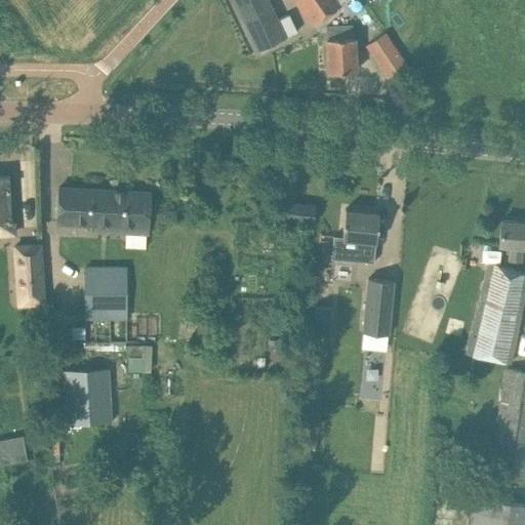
[(234,0),(258,49),(296,32),(288,14),(277,19),(268,0),(234,0)]
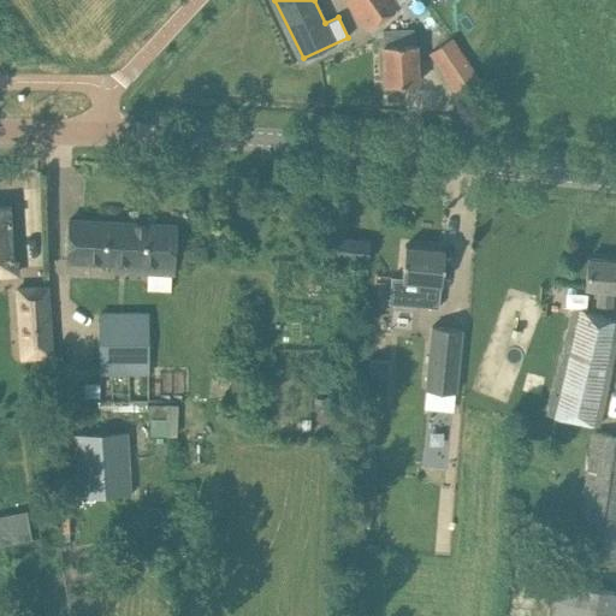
[(348,0),(367,28),(408,0),(348,0)]
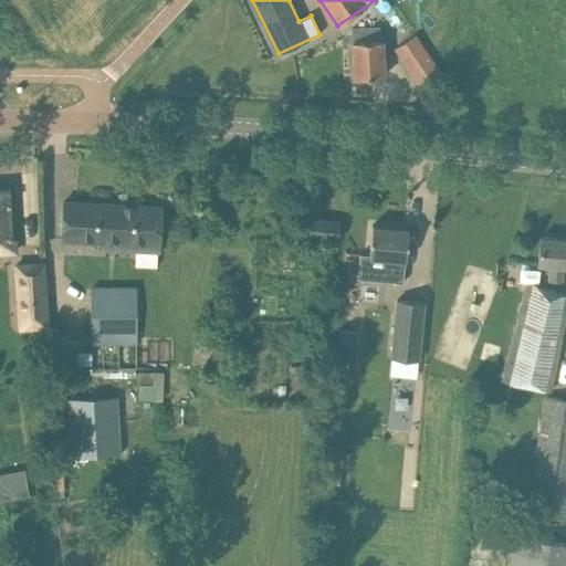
[(381,27),(352,28),(354,77),(384,76),(381,27)]
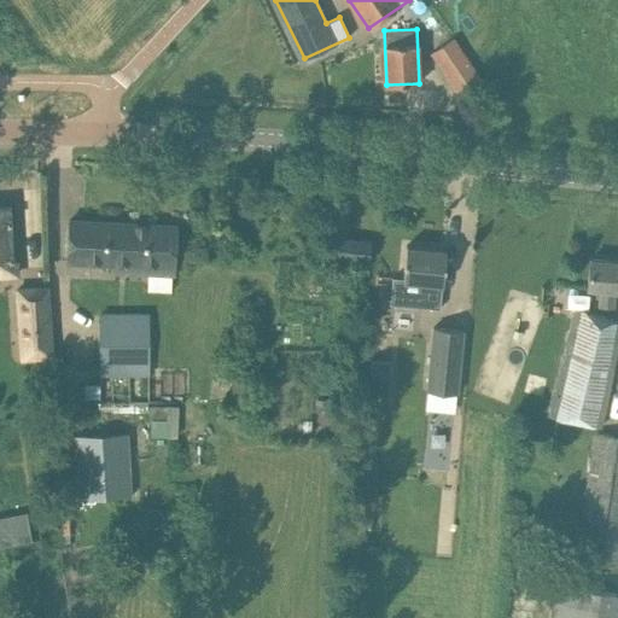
[(484,87),(453,39),(432,53),(464,100),(484,87)]
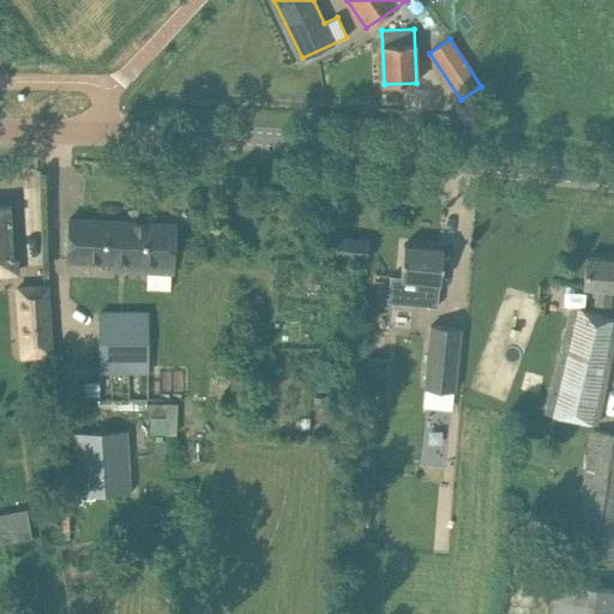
[(14,212),(0,212),(0,274),(17,274),(14,212)]
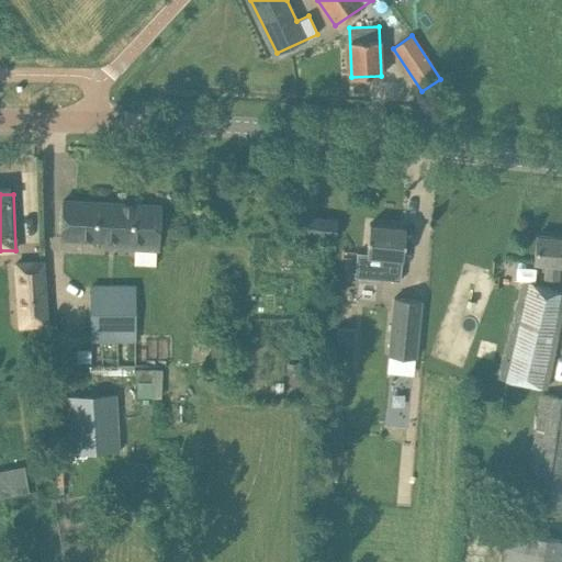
[(63,237),(159,243),(159,228),(160,206),(64,201),(63,223),(63,234),(63,237)]
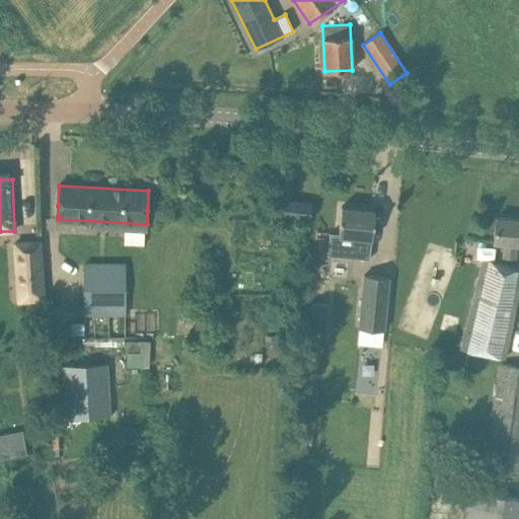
[(311,203),(285,200),(283,215),(309,219),(311,203)]
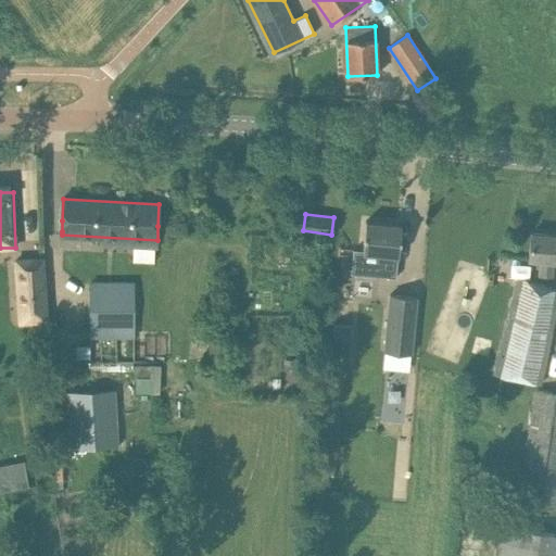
[(353,251),(351,274),(395,278),(397,255),(399,247),(401,225),(366,222),(364,243),(363,252),(353,251)]
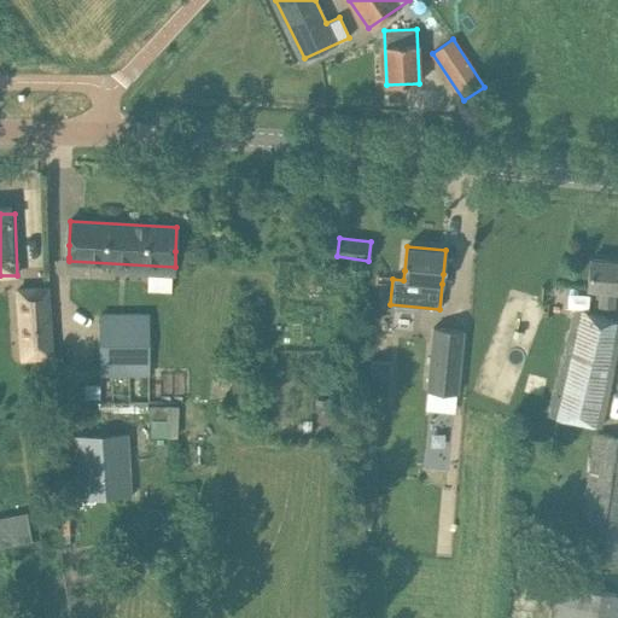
[(617,261),(590,258),(587,289),(600,290),(599,307),(612,308),(614,291),(617,291),(617,261)]
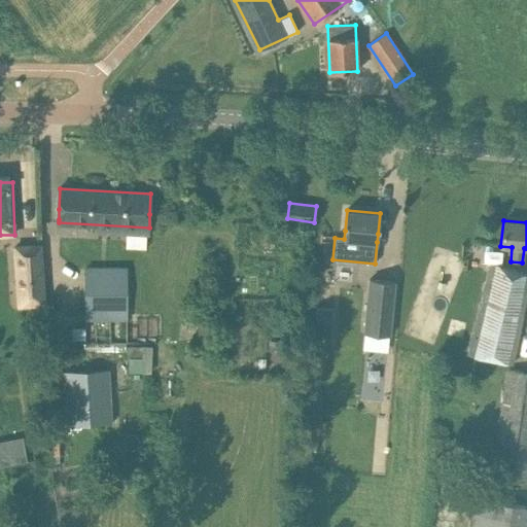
[(40,245),(14,247),(18,297),(43,296),(40,245)]
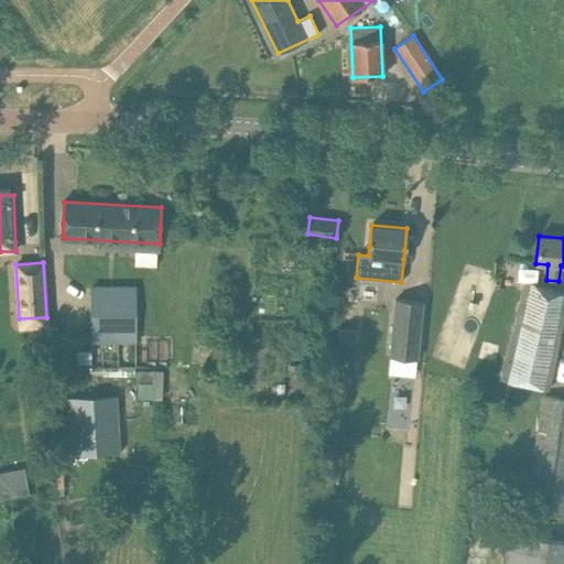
[(422,301),(396,299),(390,357),(416,359),(422,301)]
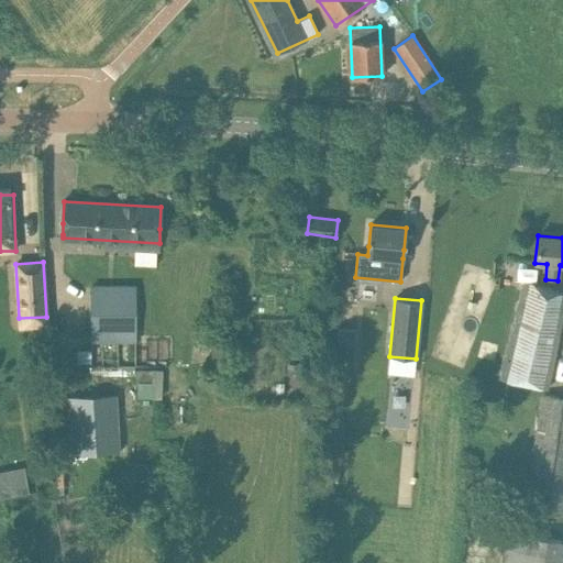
[(91,311),(91,340),(135,340),(135,311),(91,311)]
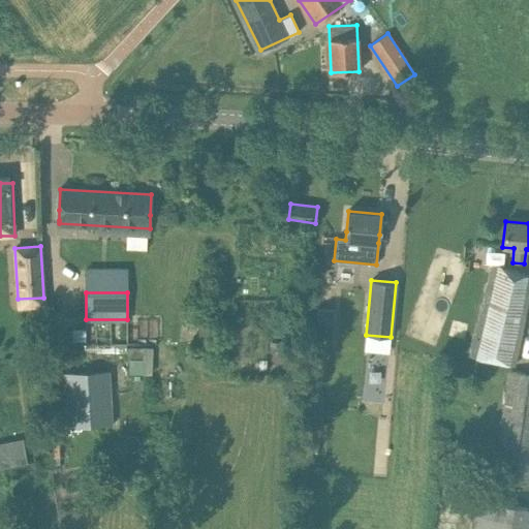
[(316,339),(333,339),(335,309),(318,308),(316,339)]
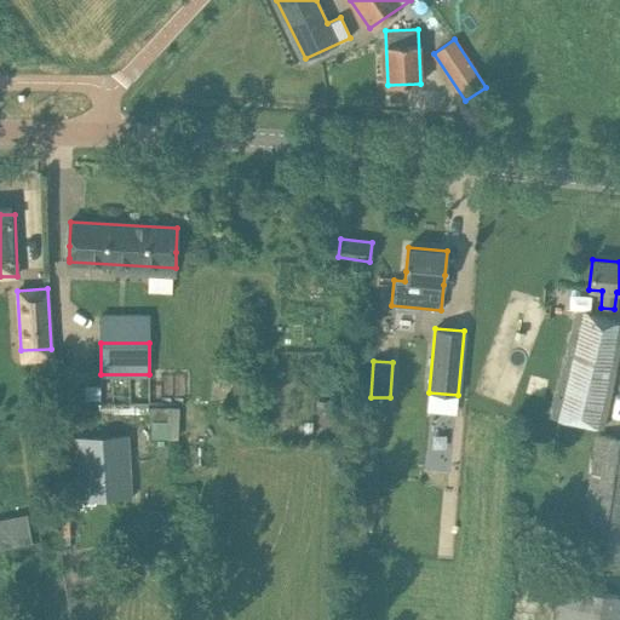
[(619,365),(577,361),(574,389),(619,394),(619,365)]
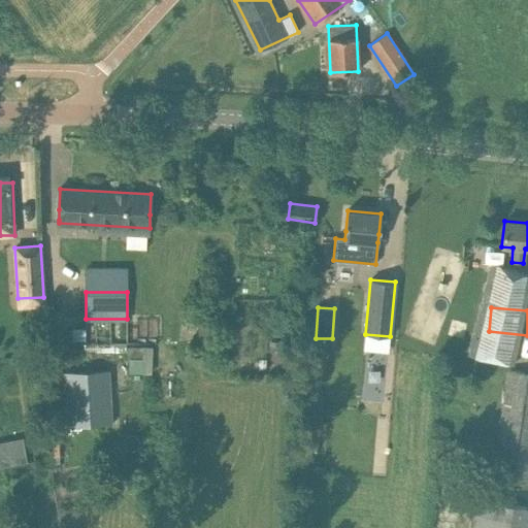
[(527,371),(507,369),(491,476),(527,482),(527,371)]
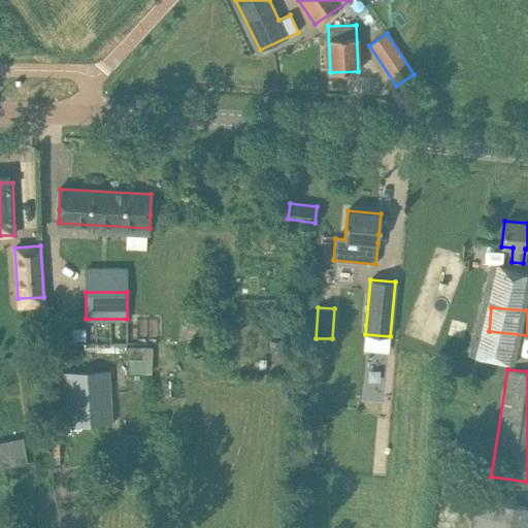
[(108,371),(64,373),(67,426),(111,423),(108,371)]
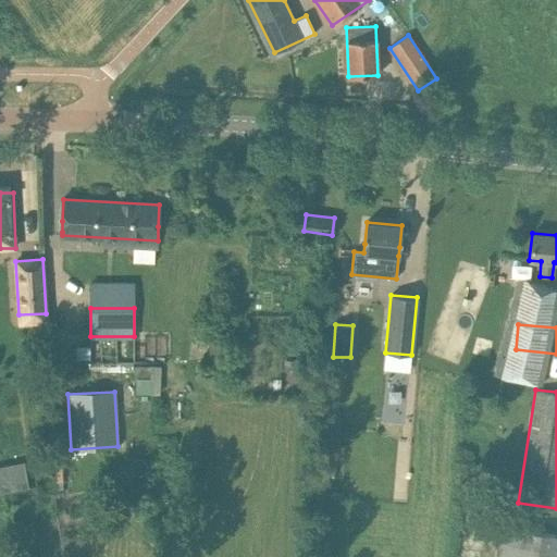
[(28,460),(0,463),(0,492),(31,489),(28,460)]
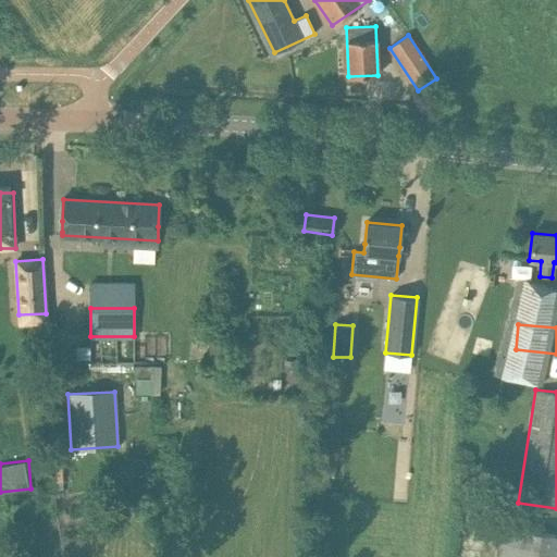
[(556,556),(556,555),(556,534),(499,525),(494,556),(556,556)]
